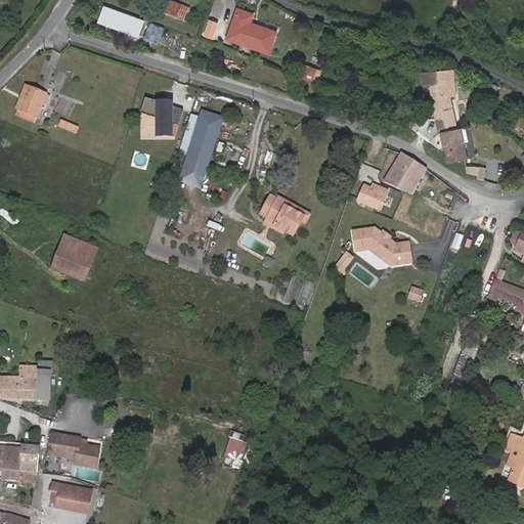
[(191,8),(170,0),(169,0),(164,14),(186,22),(191,8)]
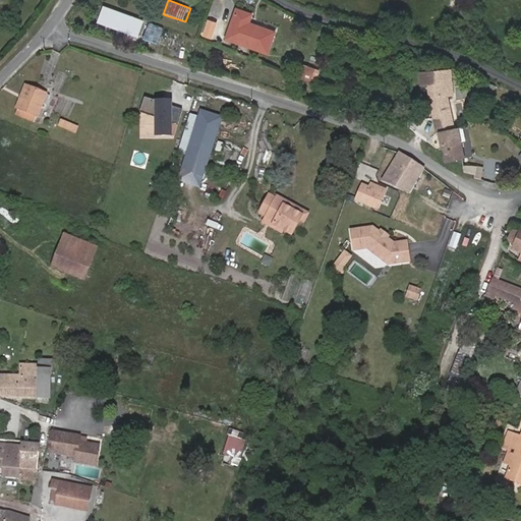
[(457,11),(461,0),(448,0),(446,6),(457,11)]
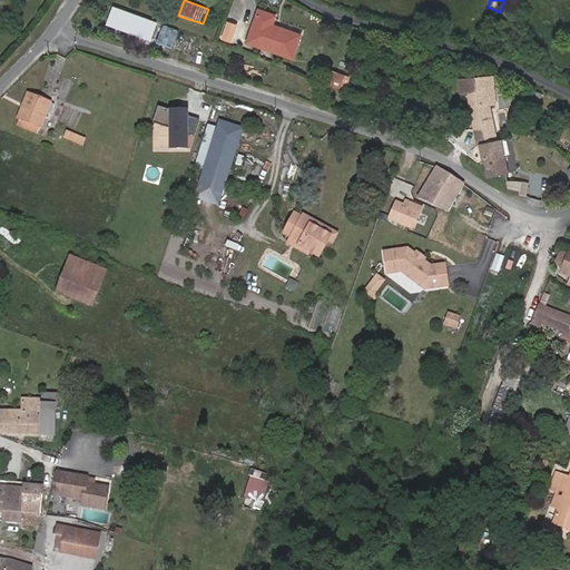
[(215,58),(218,47),(114,9),(108,25),(213,60),(214,58),(215,58)]
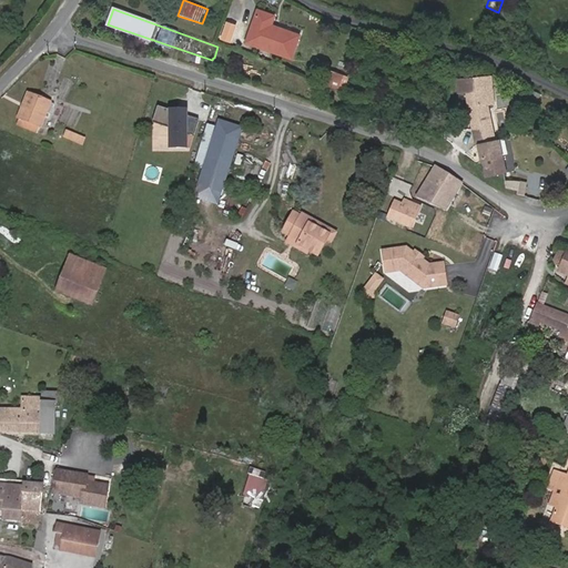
[(275,16),(259,10),(247,43),(292,59),(300,36),(272,26),(275,16)]
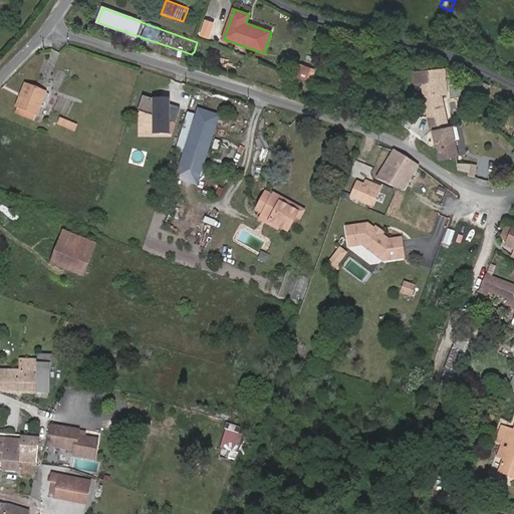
[(207,21),(201,35),(209,38),(215,24),(207,21)]
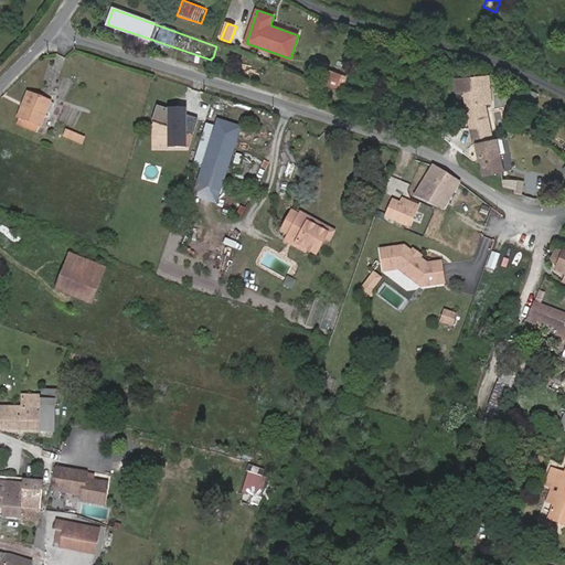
[(216,45),(216,46),(213,57),(225,62),(230,51),(216,45)]
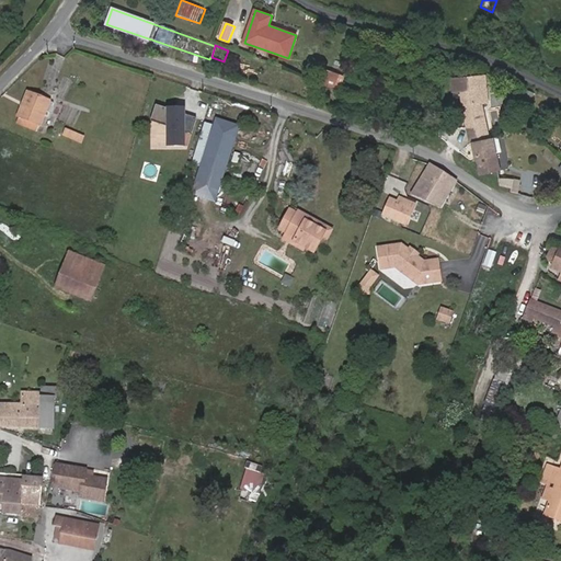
[(319,83),(334,89),(340,76),(325,69),(319,83)]
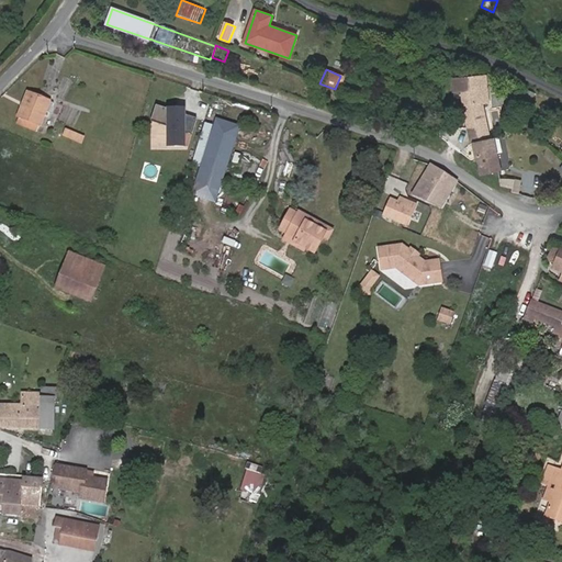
[(489,139),(482,104),(487,103),(485,77),(453,79),(454,90),(460,90),(464,105),(470,132),(472,141),(479,141),(489,139)]
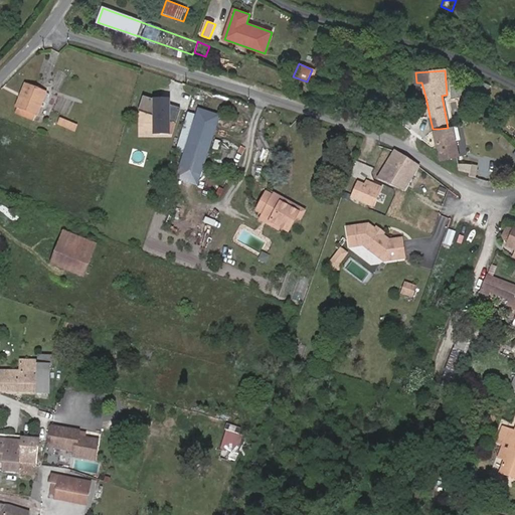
[(46,93),(26,86),(16,113),(33,120),(35,115),(37,116),(46,93)]
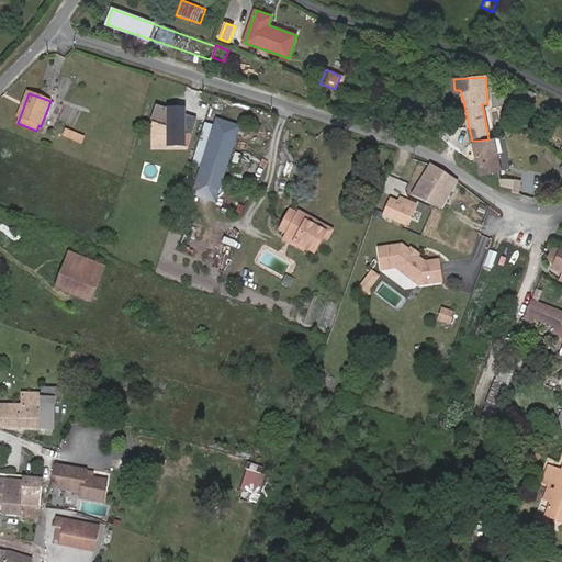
[(166,121),(165,147),(184,147),(186,132),(194,132),(195,114),(186,114),(186,107),(153,107),(153,121),(166,121)]
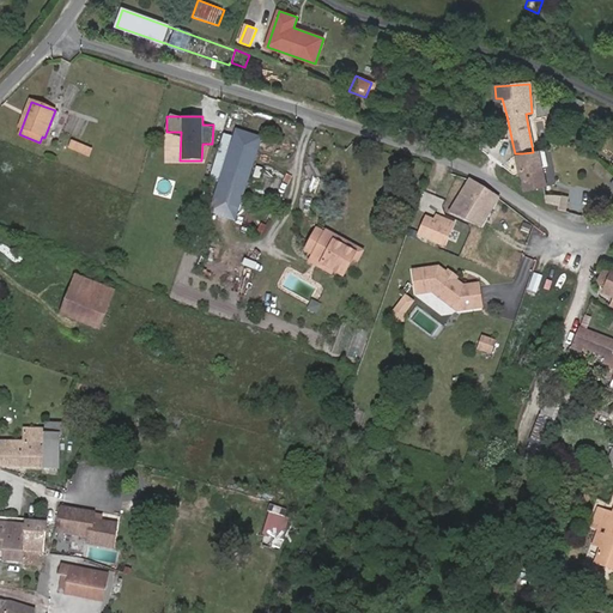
[(232,219),(261,140),(237,132),(208,210),(232,219)]
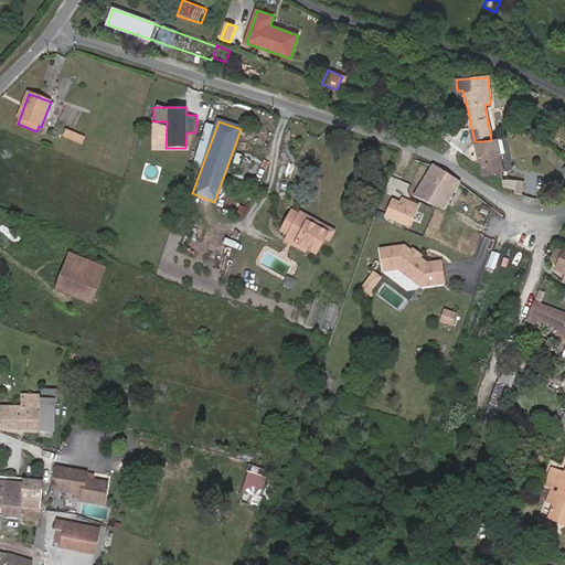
[(503,172),(497,139),(492,139),(491,140),(481,141),(475,141),(479,159),(481,159),(484,177),(492,174),(503,172)]
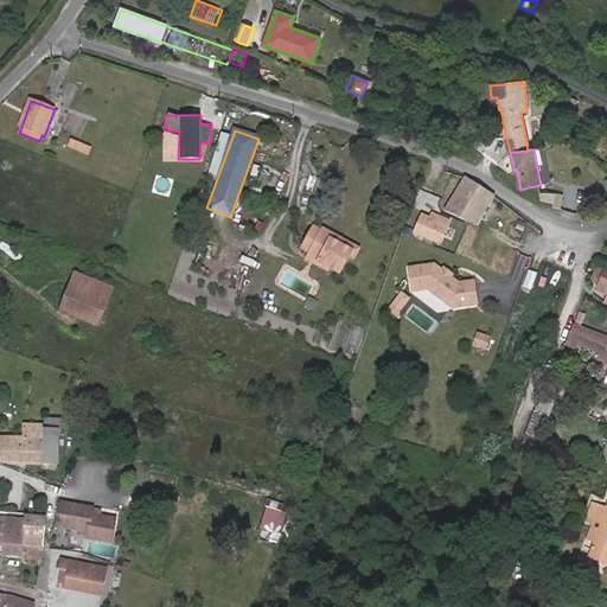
[(475,223),(491,196),(466,179),(447,210),(475,223)]
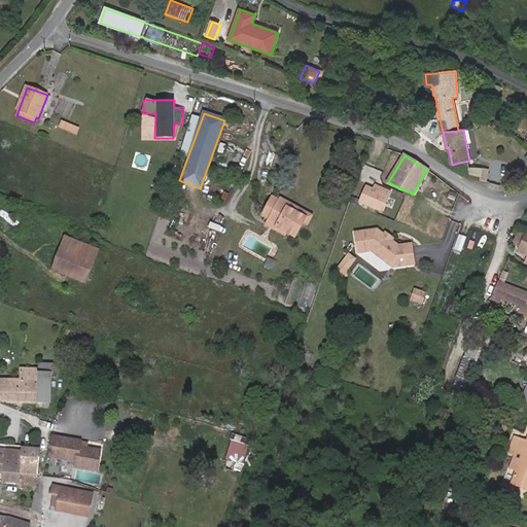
[(483,169),(469,168),(470,175),(482,176),(483,169)]
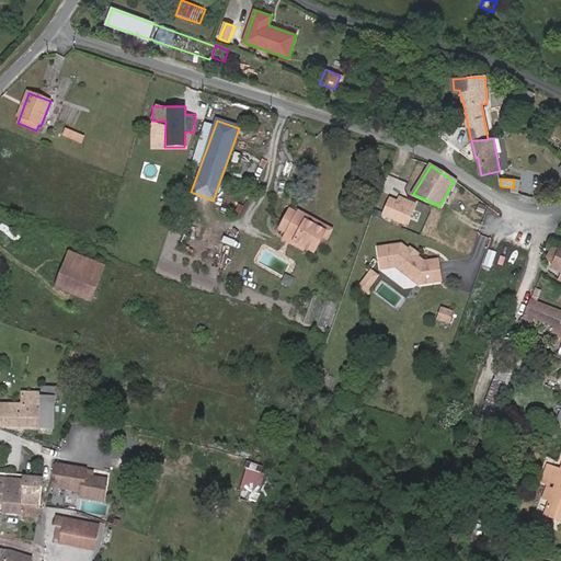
[(444,208),(458,183),(454,181),(439,206),(444,208)]
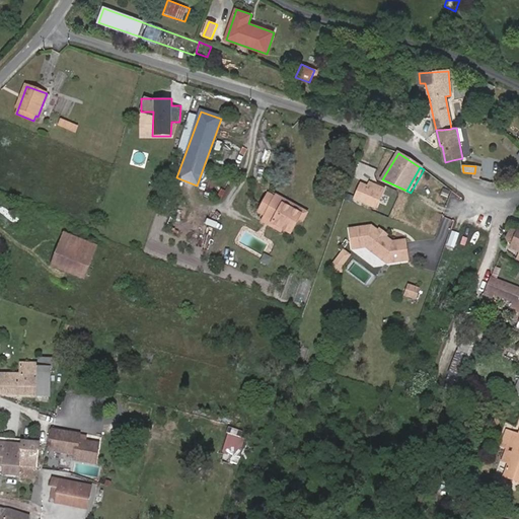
[(370,183),(369,188),(382,194),(384,190),(370,183)]
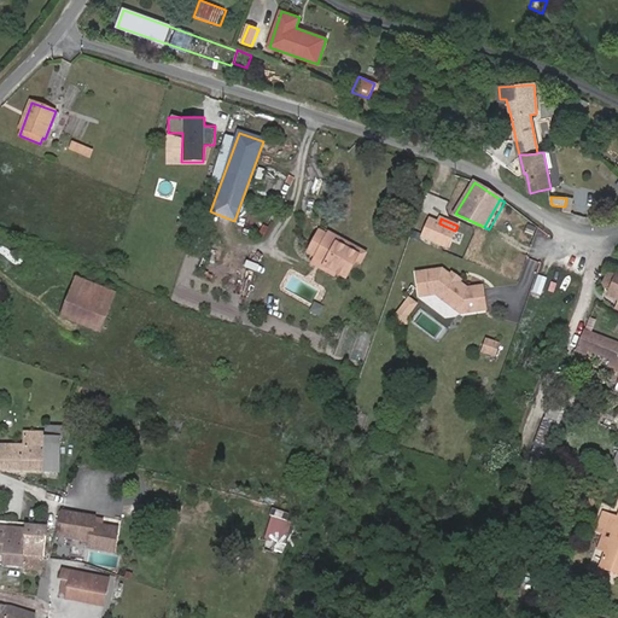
[(430,220),(423,237),(448,248),(455,231),(439,223),(430,220)]
